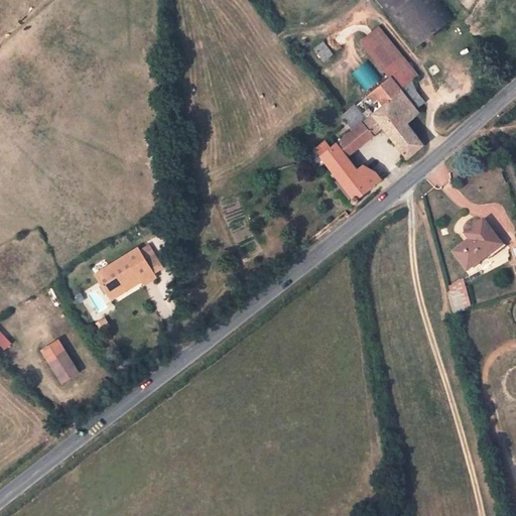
[(454,16),(440,0),(375,0),(415,48),(454,16)]
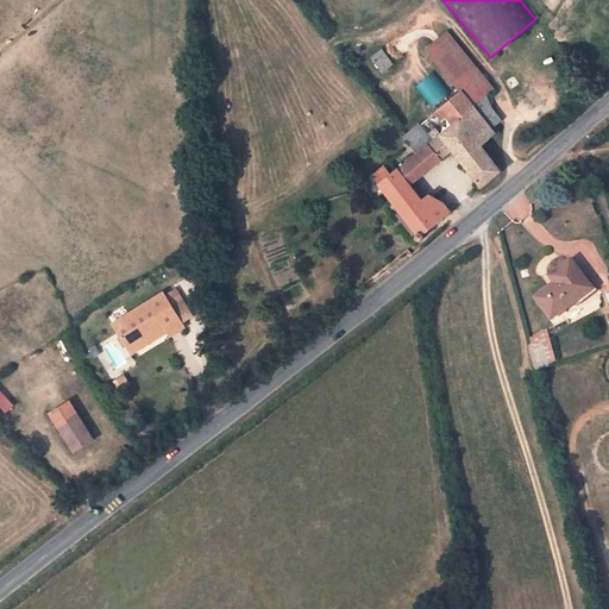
[(425,49),(459,90),(471,106),(485,94),(493,88),(446,32),(425,49)]
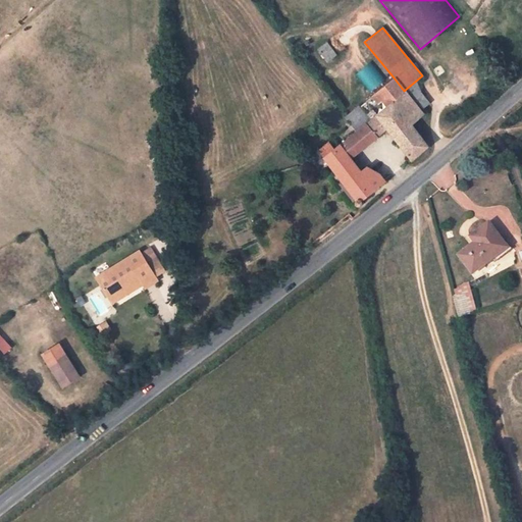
[(327,43),(318,49),(327,61),(335,55),(327,43)]
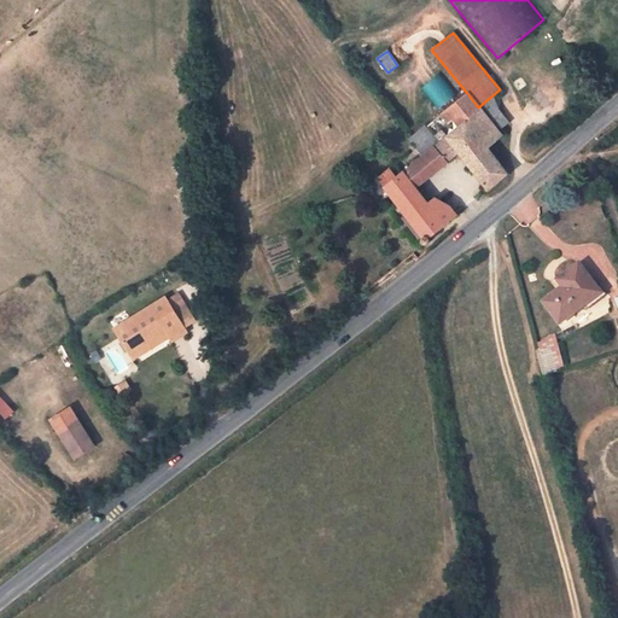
[(408,58),(398,64),(403,70),(413,63),(408,58)]
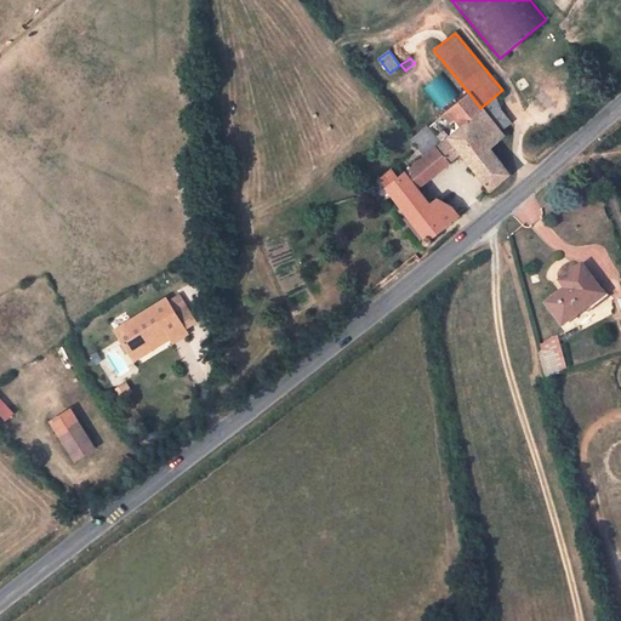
[(442,73),(422,87),(439,109),(459,95),(442,73)]
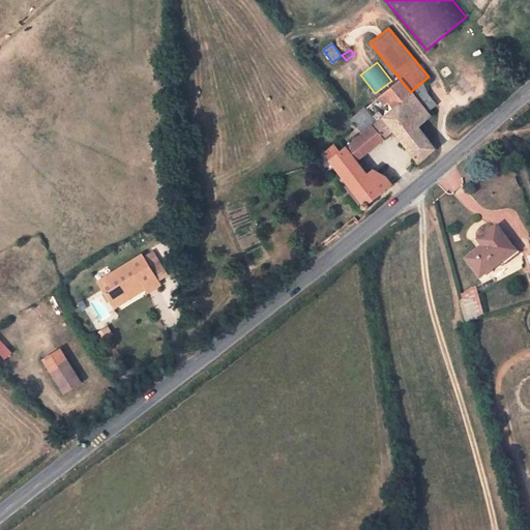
[(418,126),(421,124),(431,116),(427,112),(410,92),(400,79),(370,104),(371,105),(351,120),(362,134),(373,147),(392,129),(417,162),(434,148),(419,129),(418,126)]
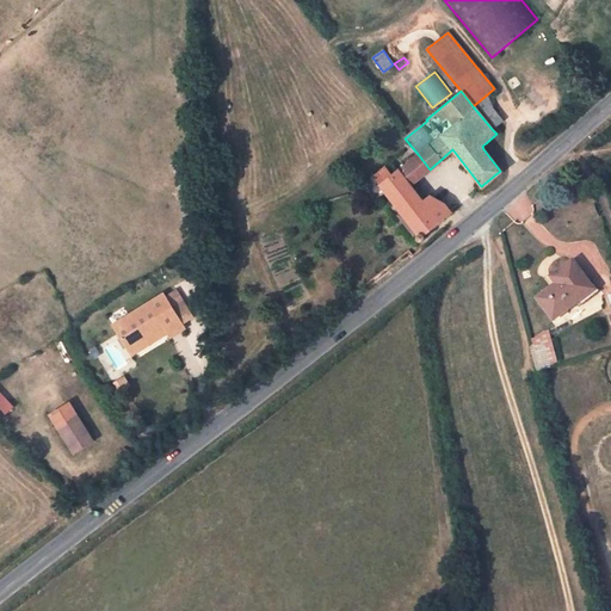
[(493,110),(487,94),(473,106),(492,129),(503,121),(493,110)]
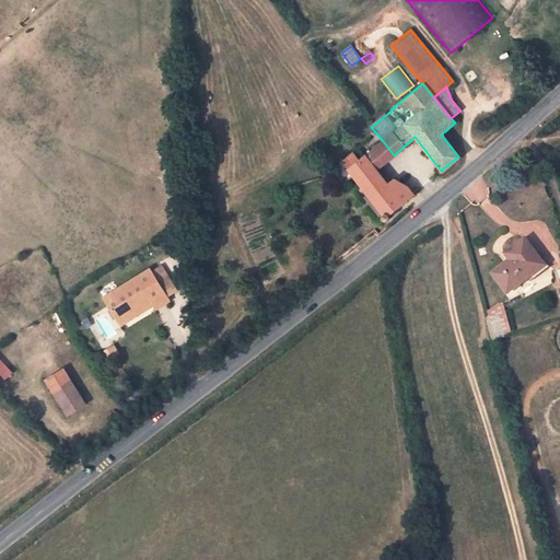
[(382,165),(394,155),(383,141),(370,151),(380,162),(382,165)]
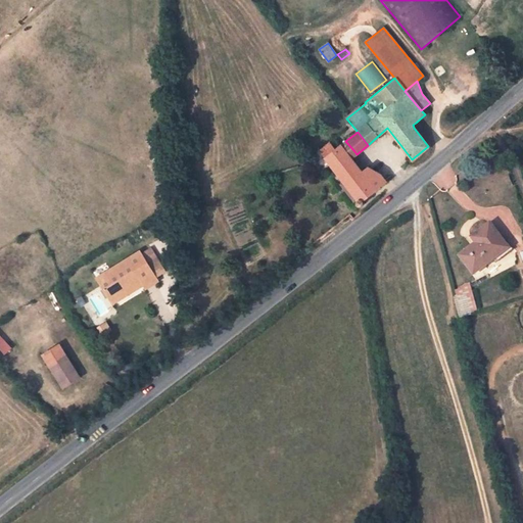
[(360,206),(361,206),(362,205),(363,204),(363,203),(362,201),(361,200),(385,181),(379,173),(375,175),(370,169),(366,167),(364,169),(361,172),(350,159),(353,157),(351,154),(354,151),(345,141),(326,158),(331,167),(337,176),(357,201),(355,202),(354,203),(354,204),(355,205),(355,206),(357,206),(358,206),(359,206),(360,206)]
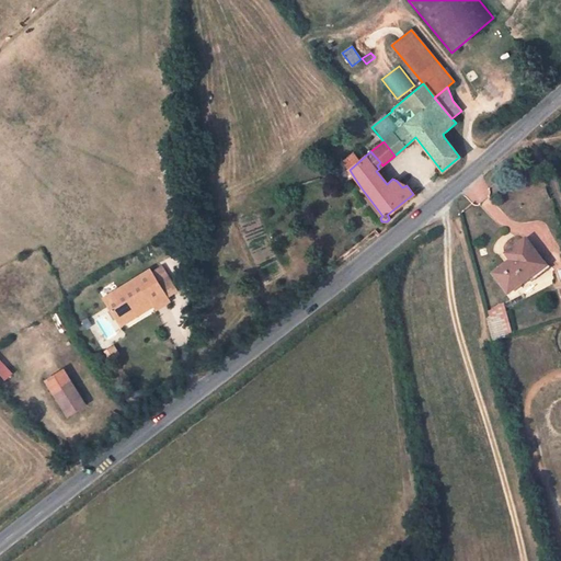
[(390,181),(379,169),(376,171),(387,184),(390,181)]
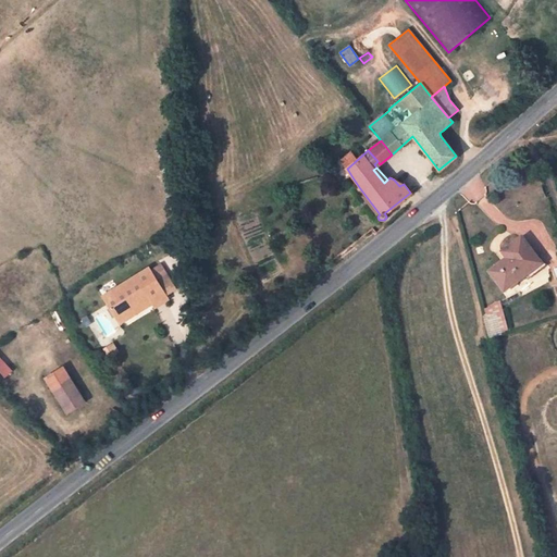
[(380,214),(359,187),(355,190),(374,219),(380,214)]
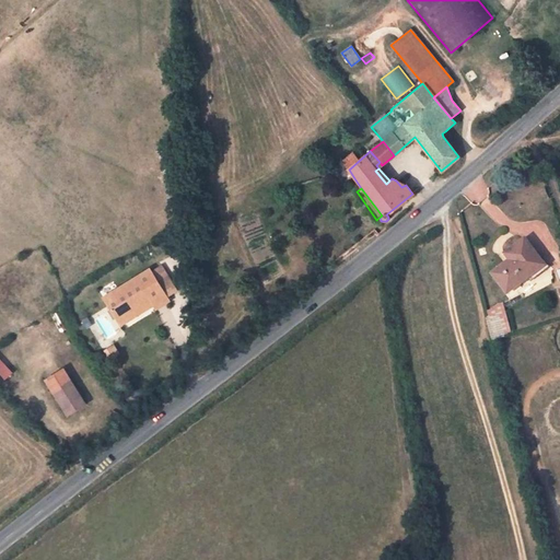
[(492,275),(506,293),(528,278),(534,284),(538,280),(534,273),(544,266),(543,265),(524,241),(505,255),(509,259),(504,261),(506,264),(492,275)]
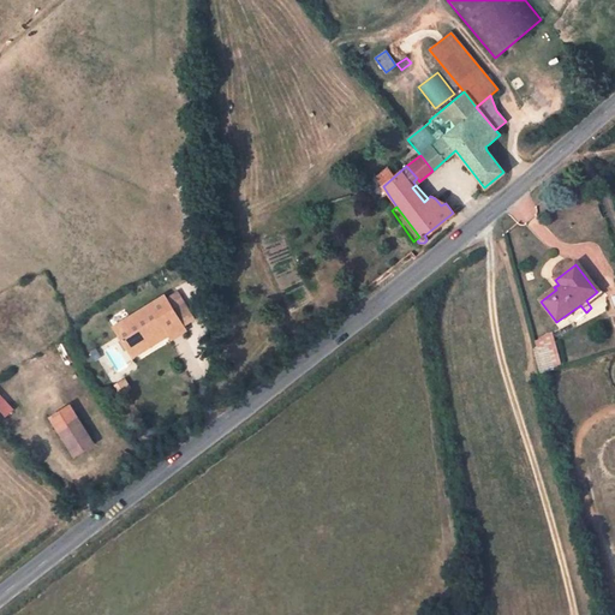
[(208,280),(197,281),(198,291),(209,290),(208,280)]
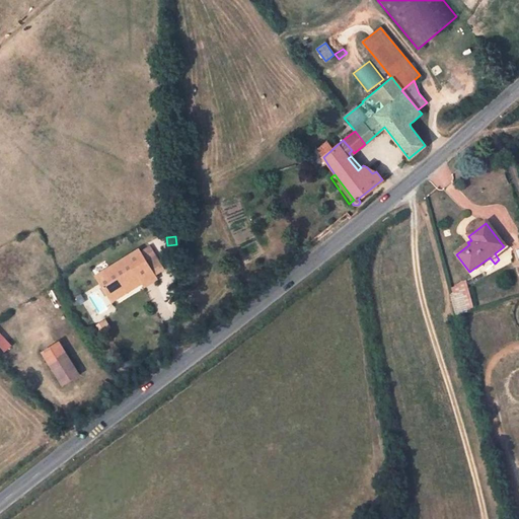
[(506,243),(503,245),(504,246),(495,253),(499,260),(511,250),(506,243)]
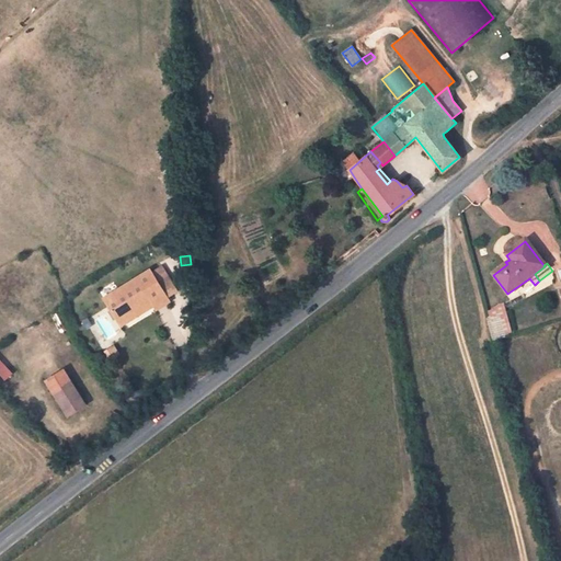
[(161,266),(152,272),(167,297),(176,292),(161,266)]
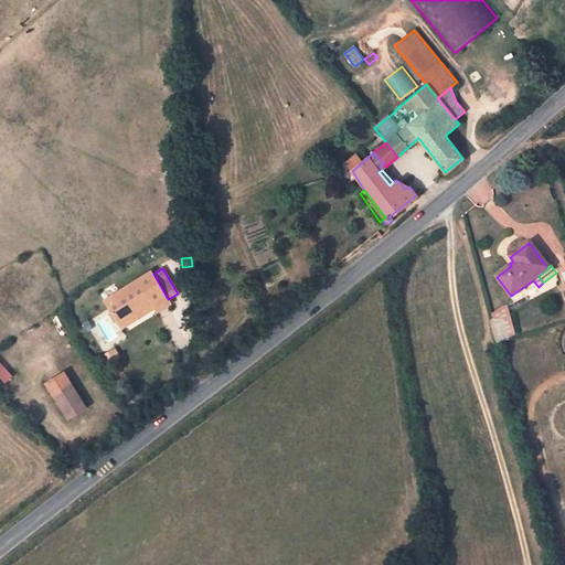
[(104,301),(117,322),(150,301),(153,308),(156,312),(170,302),(168,299),(153,274),(151,272),(104,301)]
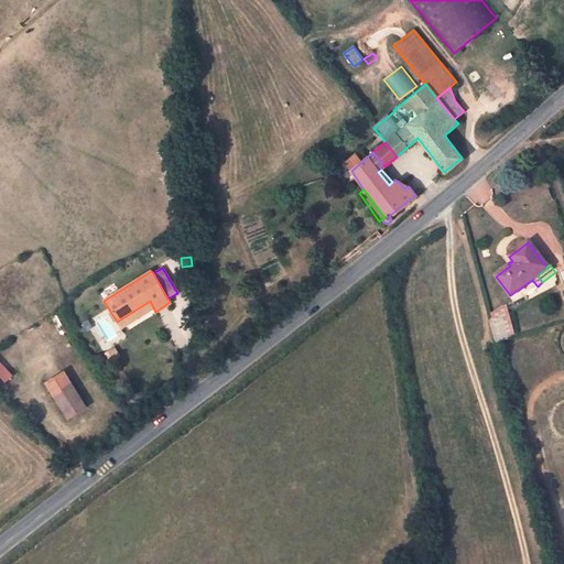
[(121,328),(153,307),(150,301),(117,322),(121,328)]
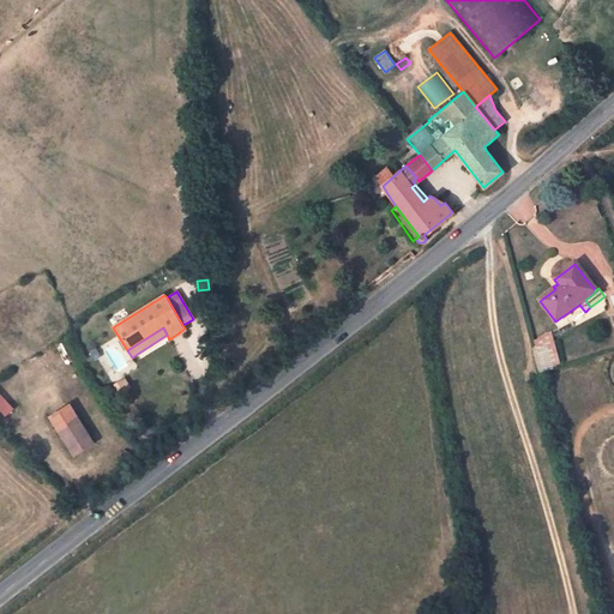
[(547,342),(533,349),(540,374),(554,369),(554,368),(560,366),(557,349),(549,350),(547,342)]
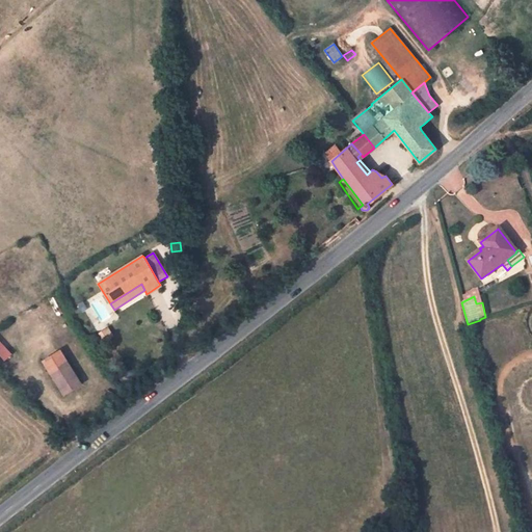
[(87,301),(81,306),(85,314),(92,310),(87,301)]
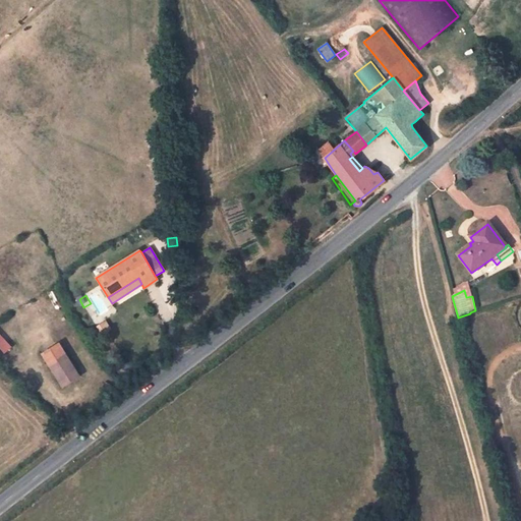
[(65,356),(50,368),(64,388),(80,375),(65,356)]
